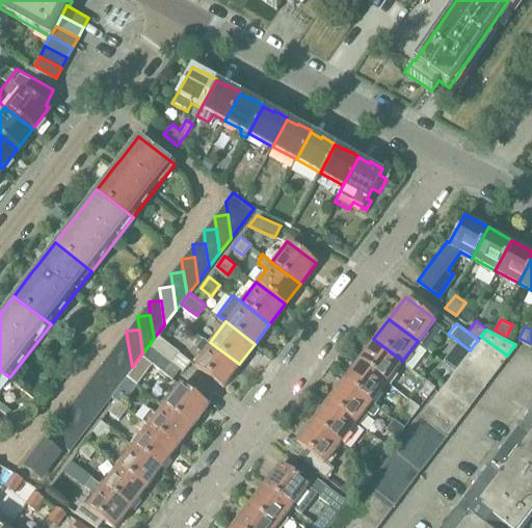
[(154,338),(150,344),(169,360),(178,349),(157,334),(154,338)]
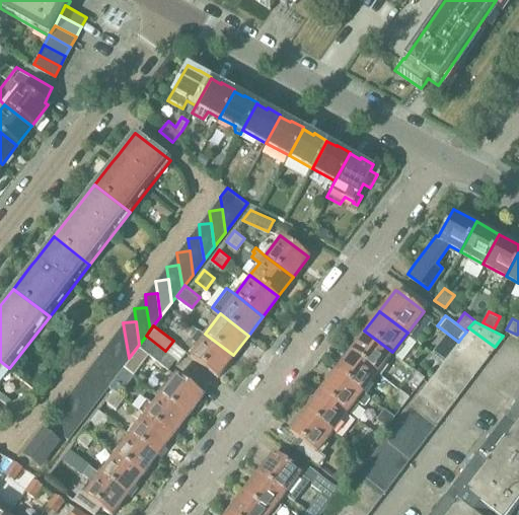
[(466,332),(461,338),(488,357),(495,347),(468,327),(466,332)]
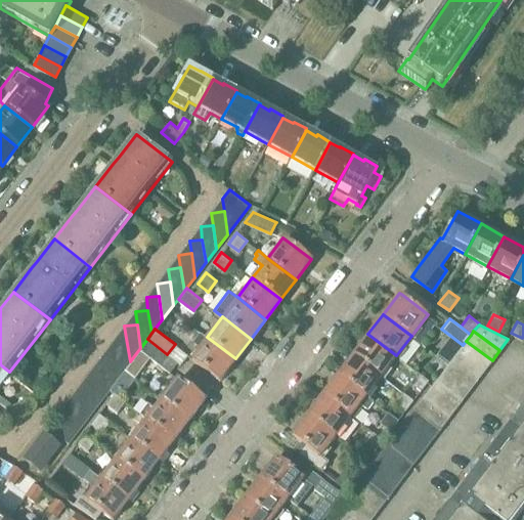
[(200,346),(191,357),(220,379),(235,358),(207,337),(201,333),(193,342),(200,346)]
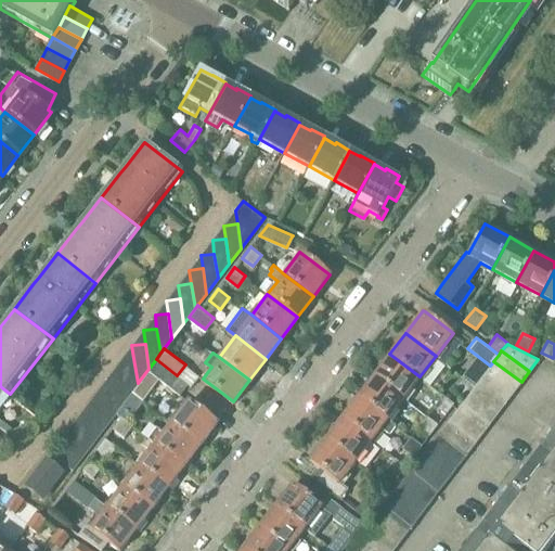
[(389,354),(373,374),(403,398),(420,376),(389,354)]
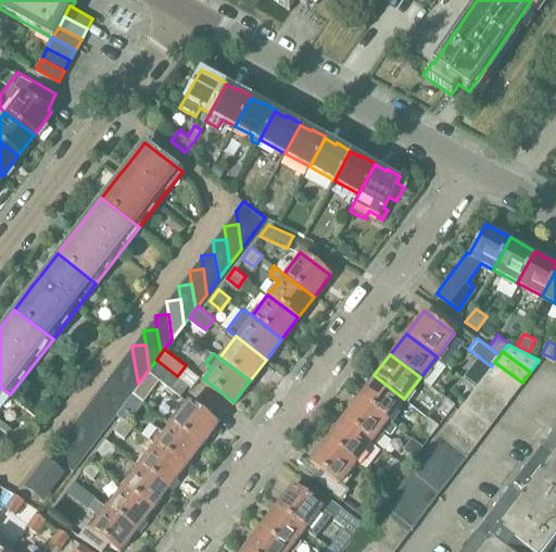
[(477,355),(463,374),(465,376),(467,377),(477,385),(479,383),(485,373),(487,372),(491,366),(477,355)]
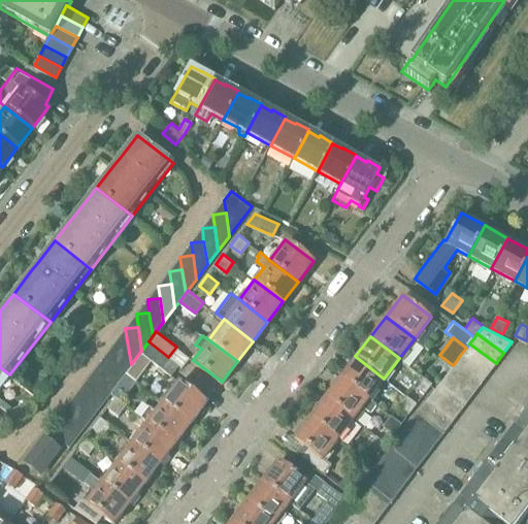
[(127,340),(114,342),(117,355),(120,379),(126,371),(131,364),(127,340)]
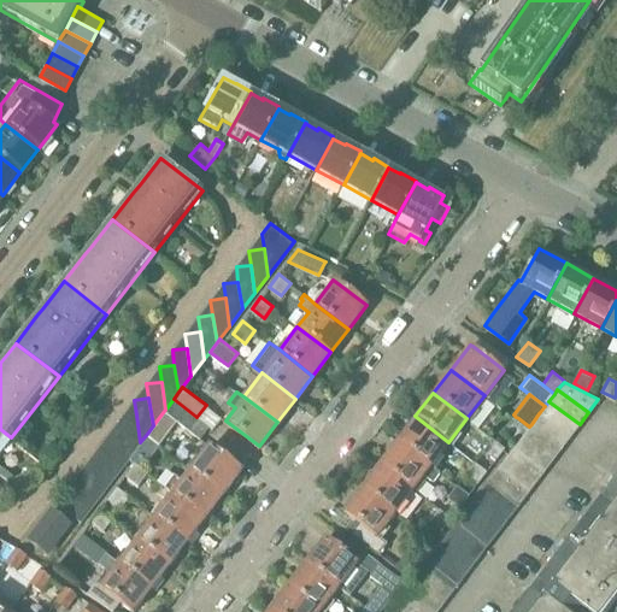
[(165,410),(164,411),(187,429),(187,430),(198,439),(207,425),(197,417),(174,399),(165,410)]
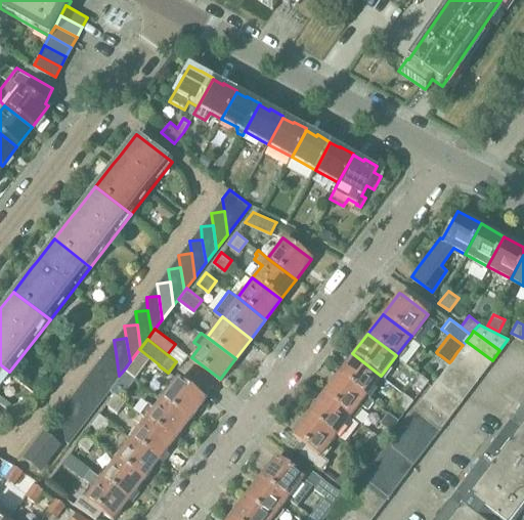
[(463,345),(459,350),(484,370),(492,360),(466,341),(463,345)]
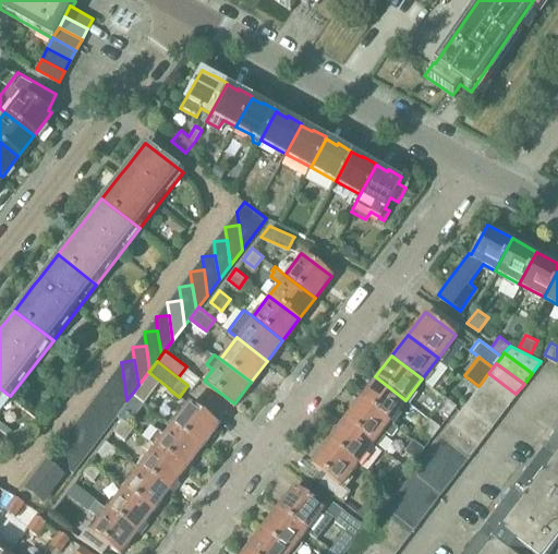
[(487,374),(481,384),(508,405),(516,394),(488,373),(487,374)]
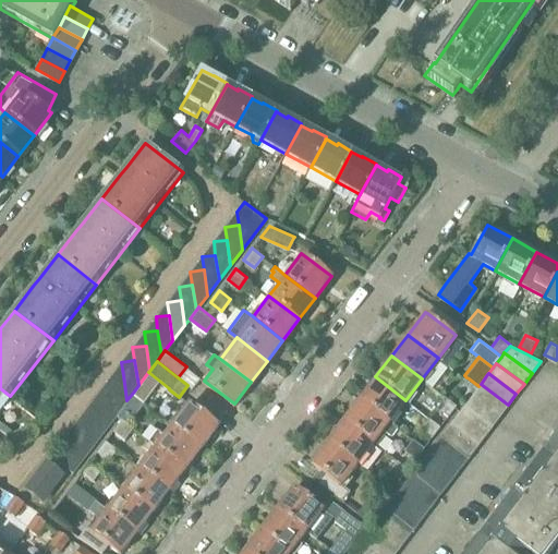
[(123,375),(109,377),(111,390),(116,416),(117,414),(126,400),(123,375)]
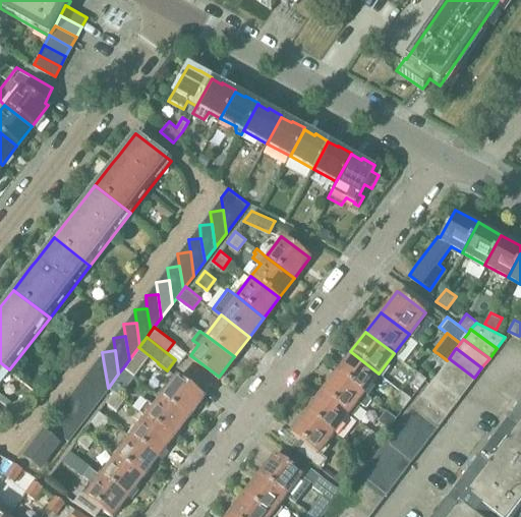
[(350,351),(336,370),(363,393),(373,380),(379,374),(350,351)]
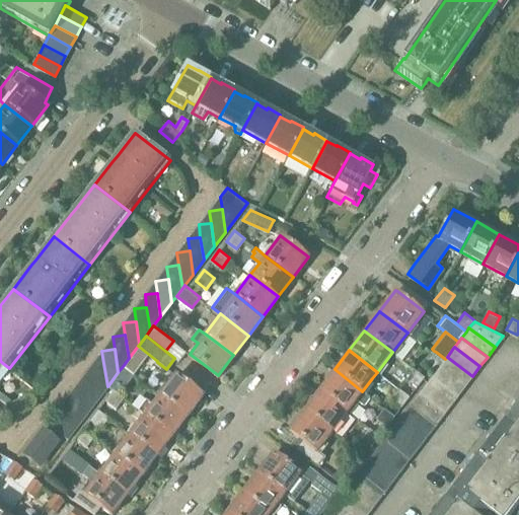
[(434,351),(426,361),(437,369),(440,365),(445,359),(436,352),(434,351)]
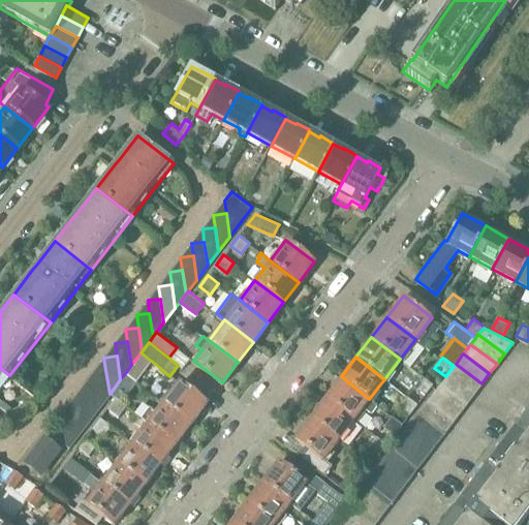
[(454,366),(448,372),(474,393),(481,383),(456,364),(454,366)]
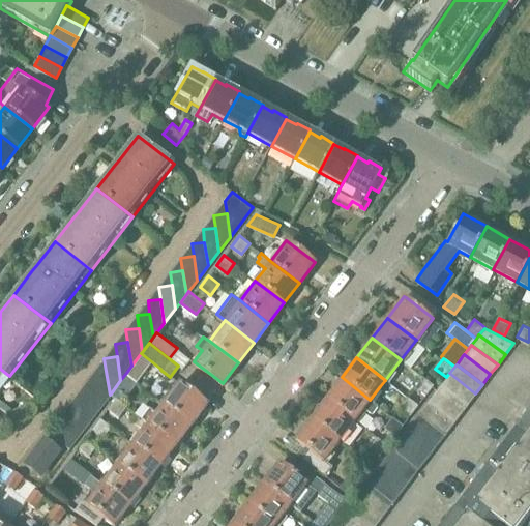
[(0,388),(2,386),(9,376),(0,369),(0,388)]
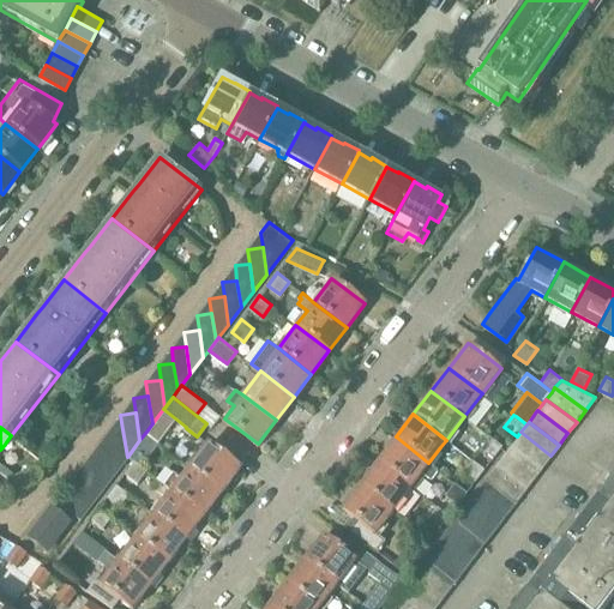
[(122,429),(108,432),(110,446),(114,474),(127,457),(122,429)]
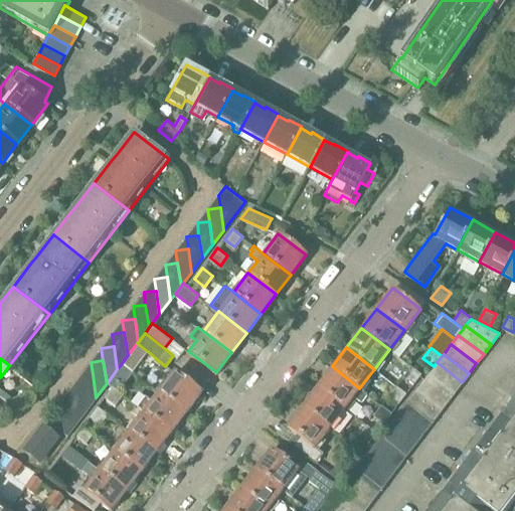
[(117,369),(108,382),(112,385),(119,390),(134,370),(130,367),(123,362),(117,369)]
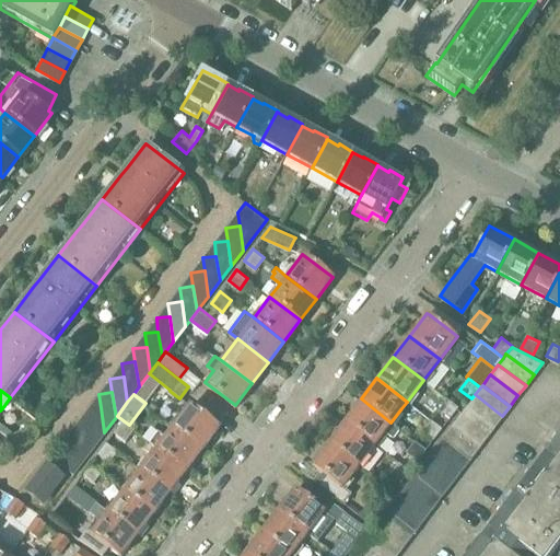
[(471,398),(465,406),(492,429),(502,416),(475,394),(471,398)]
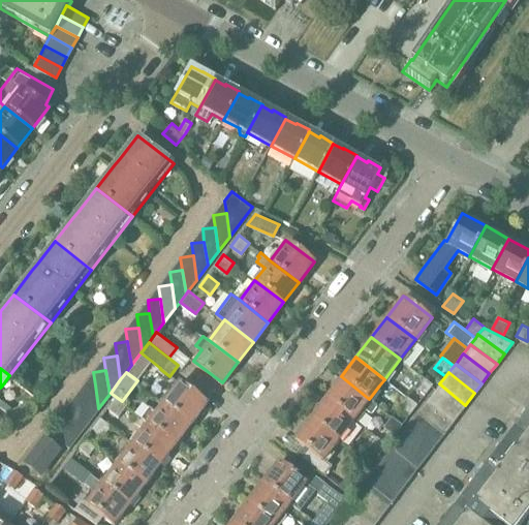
[(423,375),(415,385),(426,393),(433,382),(423,375)]
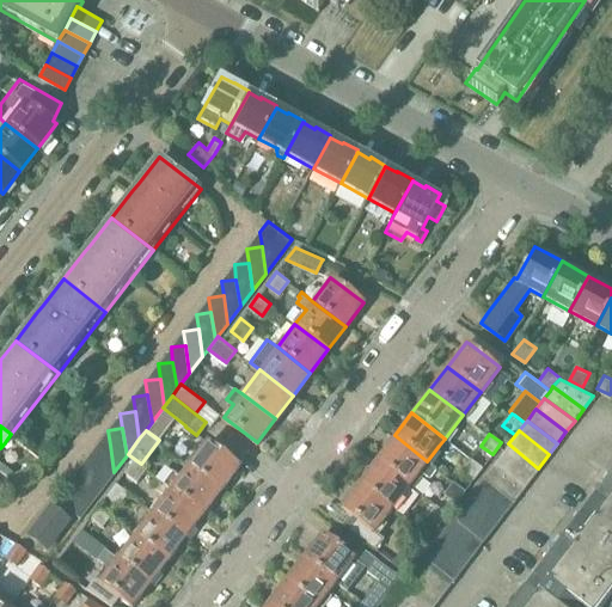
[(386,446),(377,459),(410,485),(420,471),(429,478),(436,468),(427,461),(395,435),(386,446)]
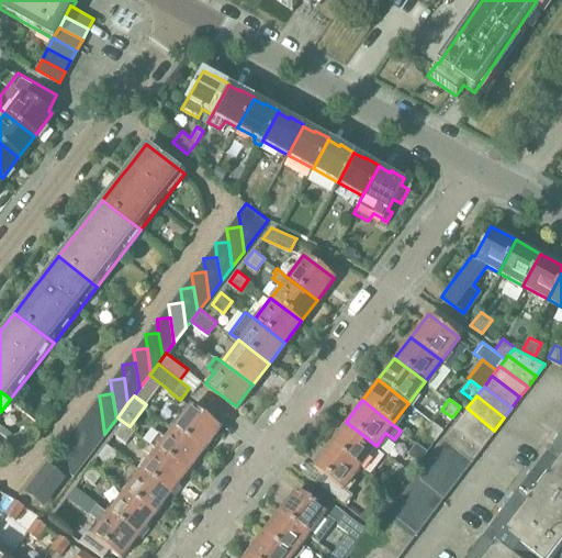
[(186,410),(172,426),(203,449),(220,428),(197,410),(190,404),(186,410)]
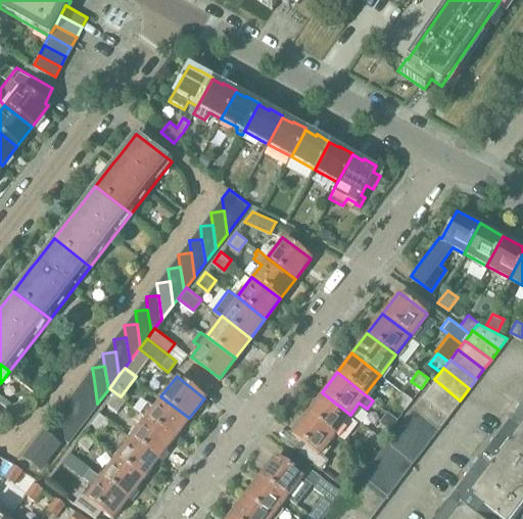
[(434,379),(422,396),(447,417),(460,400),(434,379)]
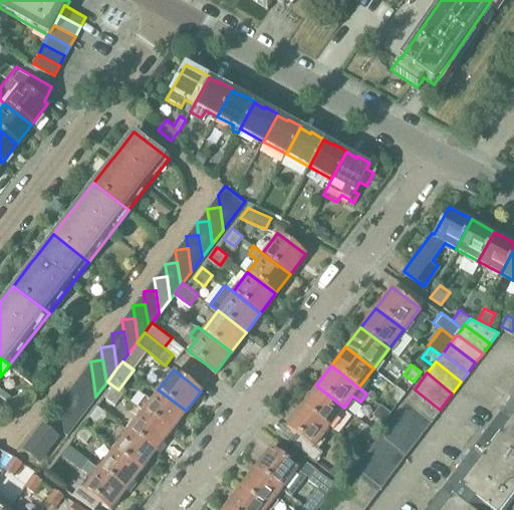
[(92,373),(79,375),(81,388),(85,411),(95,397),(92,373)]
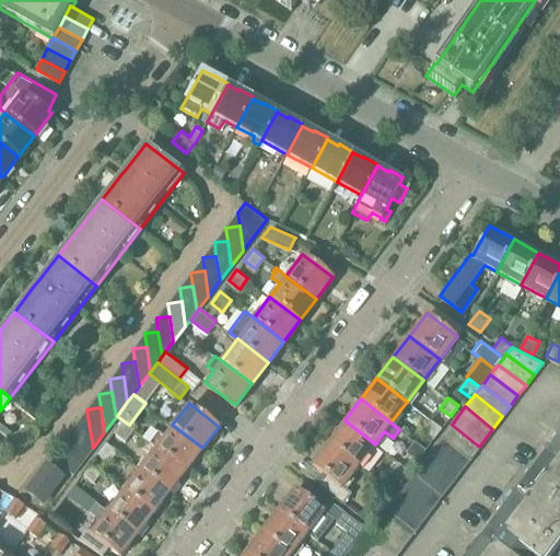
[(424,426),(421,430),(433,439),(442,427),(430,418),(424,426)]
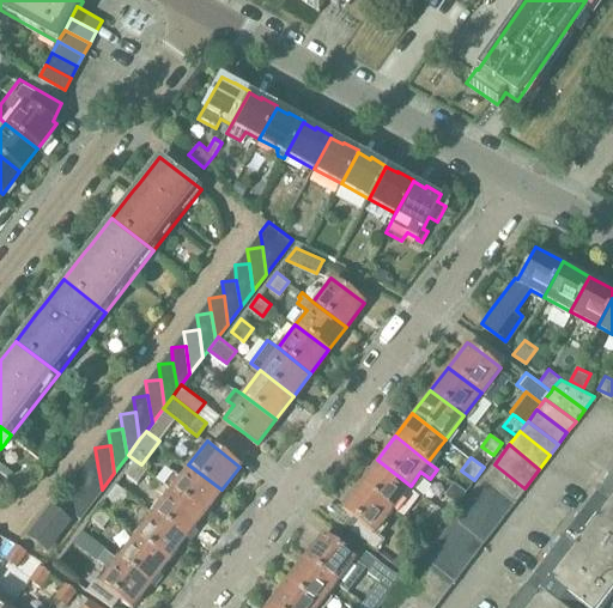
[(133,458),(123,470),(137,481),(146,468),(141,464),(133,458)]
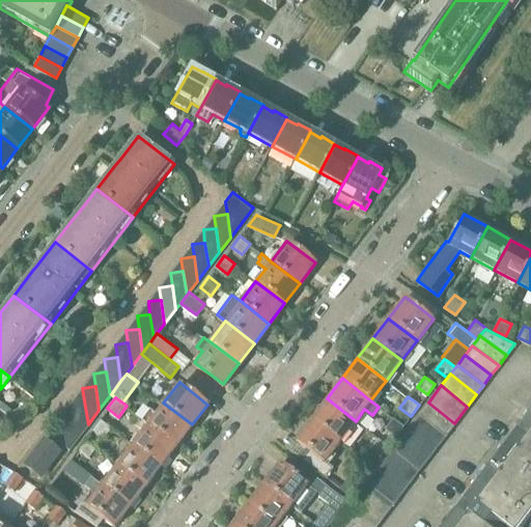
[(327,398),(310,419),(339,441),(356,421),(327,398)]
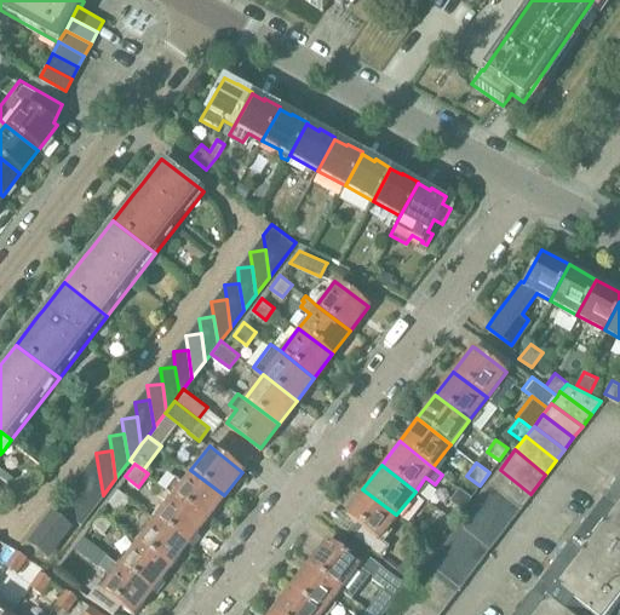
[(0,466),(0,476),(9,483),(13,477),(0,466)]
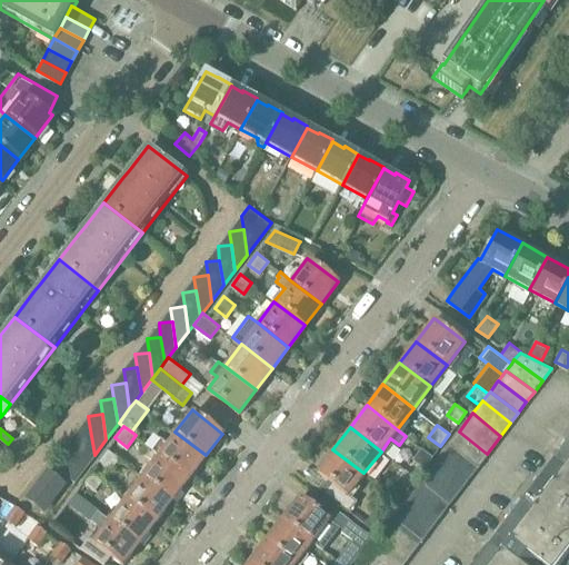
[(90,429),(77,430),(78,445),(82,471),(95,455),(90,429)]
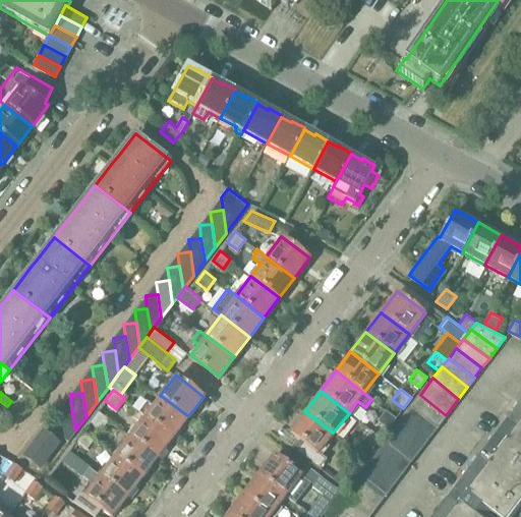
[(147,398),(138,409),(145,414),(173,437),(188,416),(160,395),(154,403),(147,398)]
